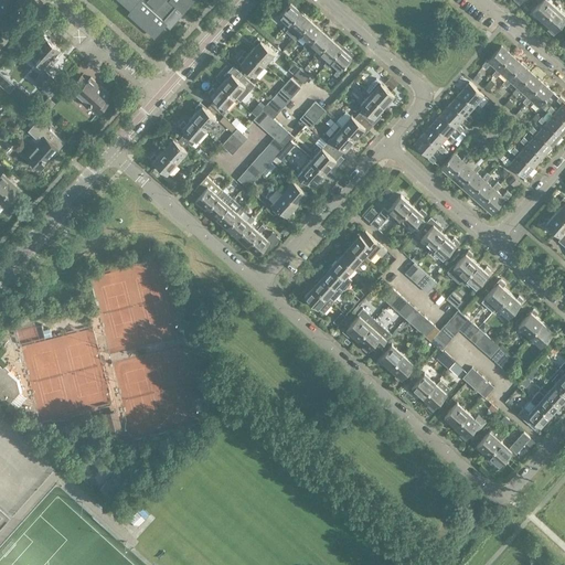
[(119,0),(131,11),(129,13),(155,36),(166,23),(170,27),(179,16),(180,14),(182,12),(183,11),(190,4),(193,0),(119,0)]
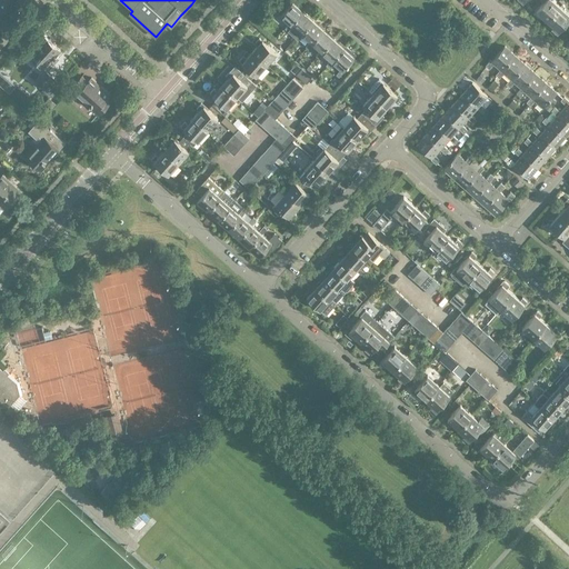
[(540,0),(543,2),(533,13),(538,18),(541,15),(548,20),(560,6),(553,0),(540,0)]
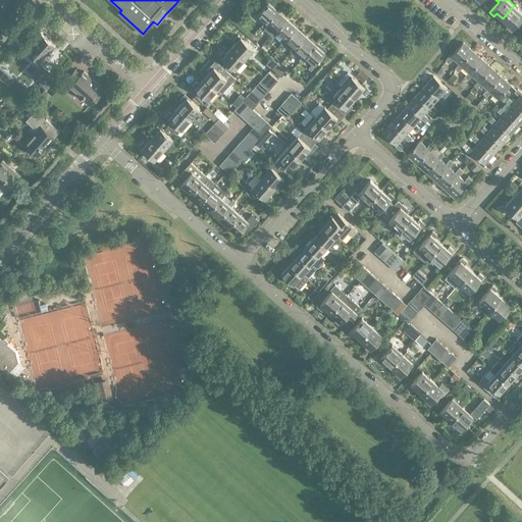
[(268,1),(263,7),(258,2),(252,9),(257,13),(265,21),(261,27),(263,29),(268,23),(267,22),(278,10),(268,1)]
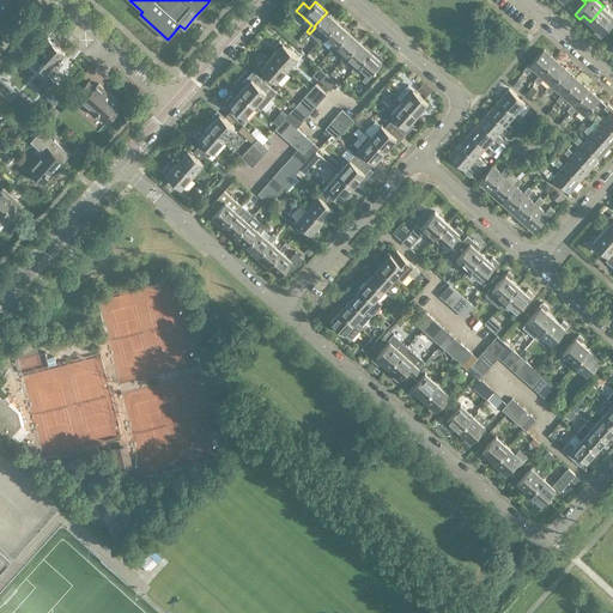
[(612,14),(604,6),(590,22),(598,29),(594,32),(599,36),(612,19),(612,14)]
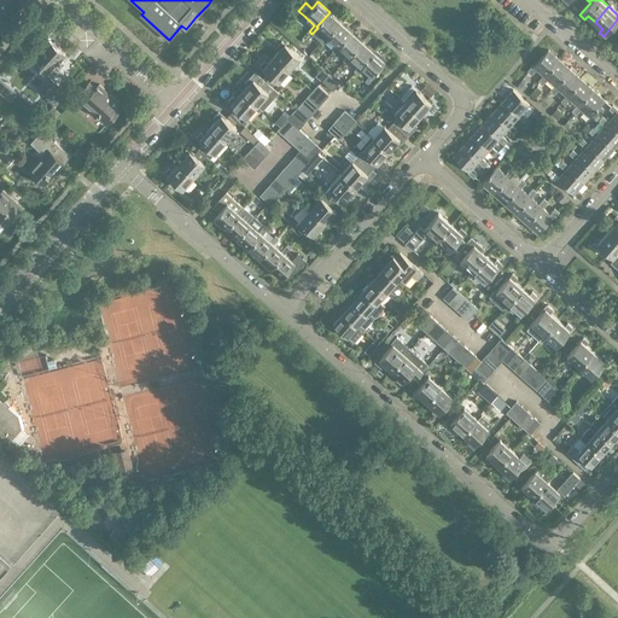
[(327,38),(340,22),(330,12),(316,27),(318,28),(312,34),(320,42),(322,44),(324,45),(328,39),(327,38)]
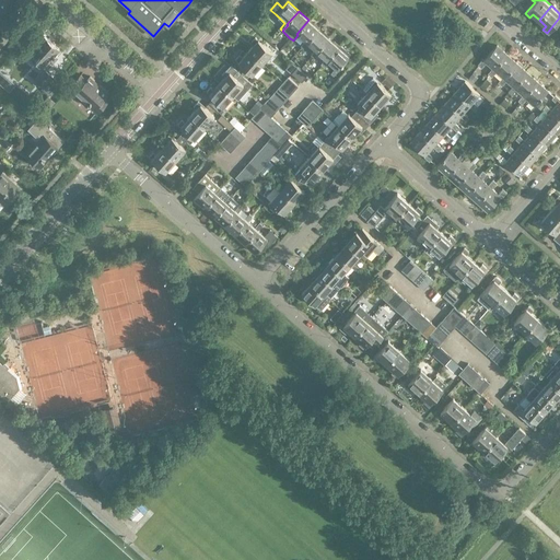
[(296,34),(298,35),(305,42),(300,46),(303,49),(308,44),(306,43),(318,28),(308,20),(296,34)]
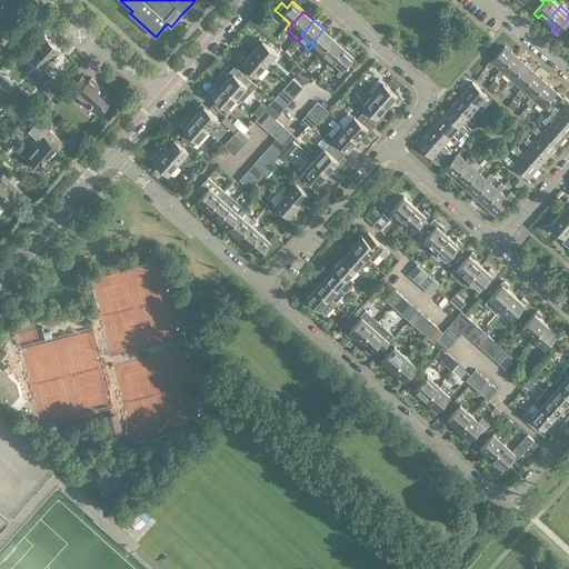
[(311,43),(313,45),(320,51),(316,57),(319,59),(323,53),(321,52),(333,39),(323,29),(311,43)]
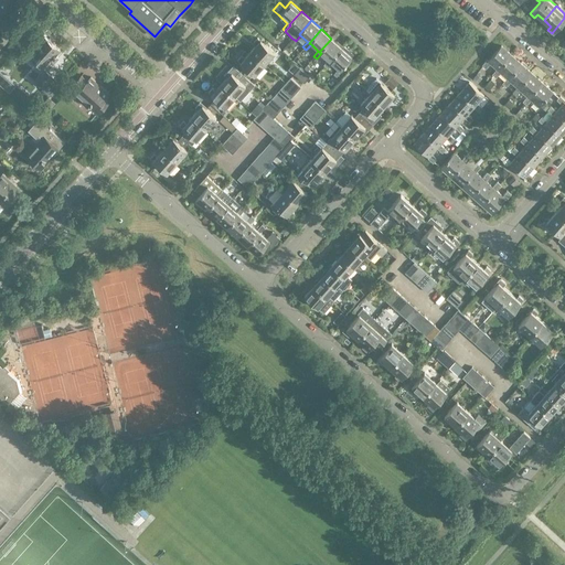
[(55,55),(61,50),(42,33),(32,45),(38,50),(33,55),(48,68),(59,57),(55,55)]
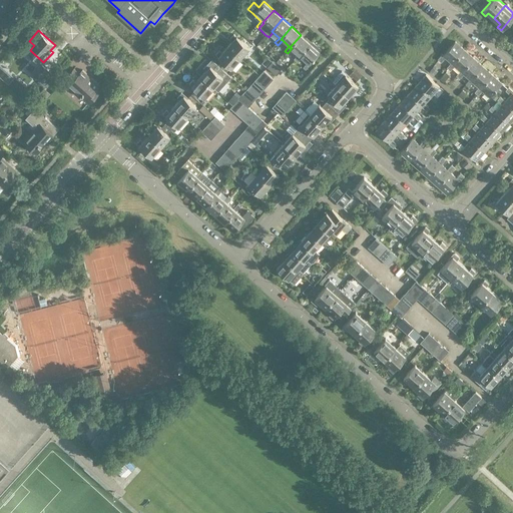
[(232,40),(227,47),(239,58),(249,47),(236,36),(233,34),(230,38),(232,40)]
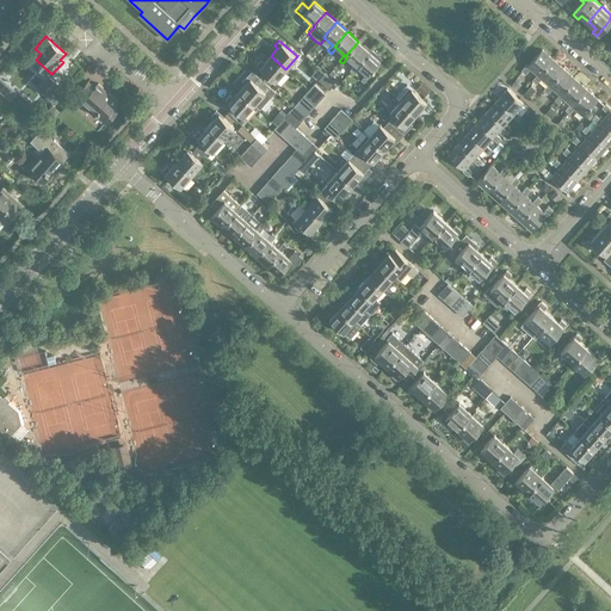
[(345,56),(347,57),(355,65),(350,71),(353,73),(358,67),(356,66),(370,51),(358,42),(345,56)]
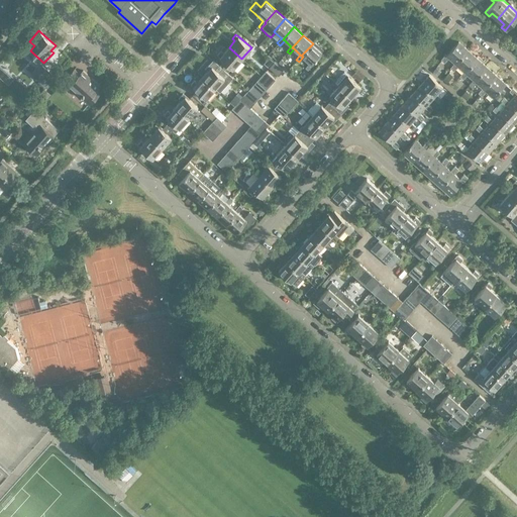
[(448,58),(454,63),(455,65),(469,50),(458,41),(446,56),(445,55),(440,60),(444,63),(448,58)]
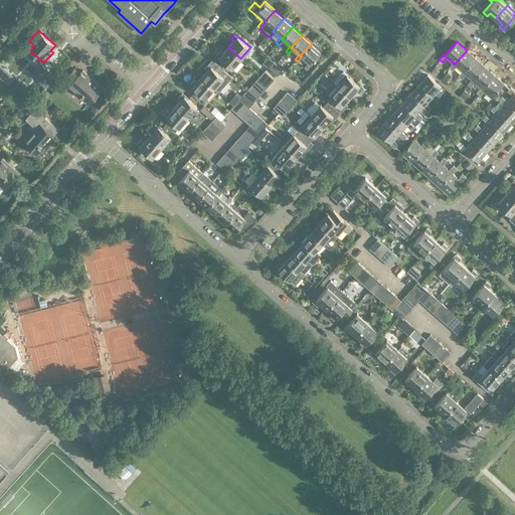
[(300,55),(302,56),(308,62),(304,67),(307,69),(311,65),(310,64),(321,51),(312,43),(300,55)]
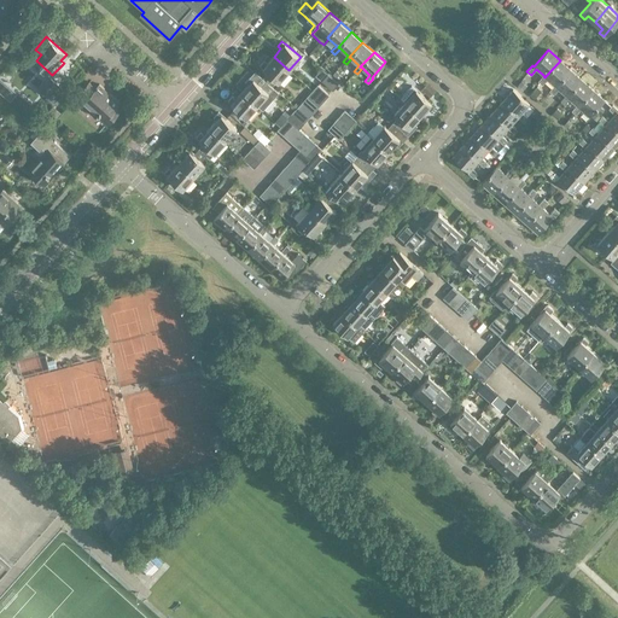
[(289,70),(274,57),(267,63),(264,60),(260,65),(263,68),(262,69),(278,82),(289,70)]
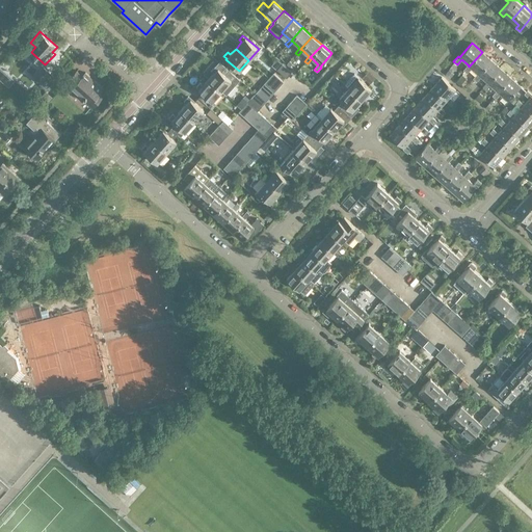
[(469,67),(468,64),(463,70),(467,73),(471,68),(477,74),(479,75),(491,60),(482,52),(469,67)]
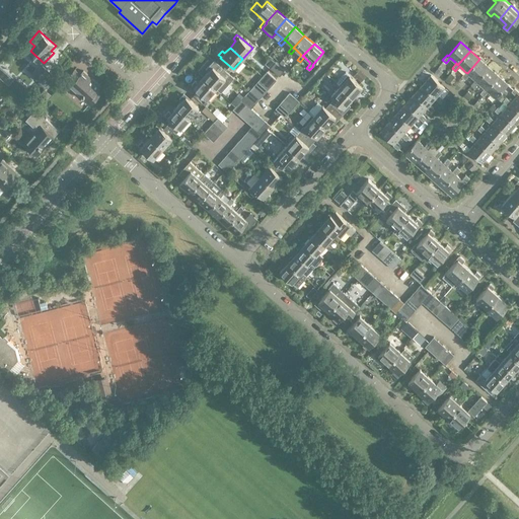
[(467,73),(465,72),(461,77),(464,80),(469,75),(474,80),(476,81),(489,67),(479,59),(467,73)]
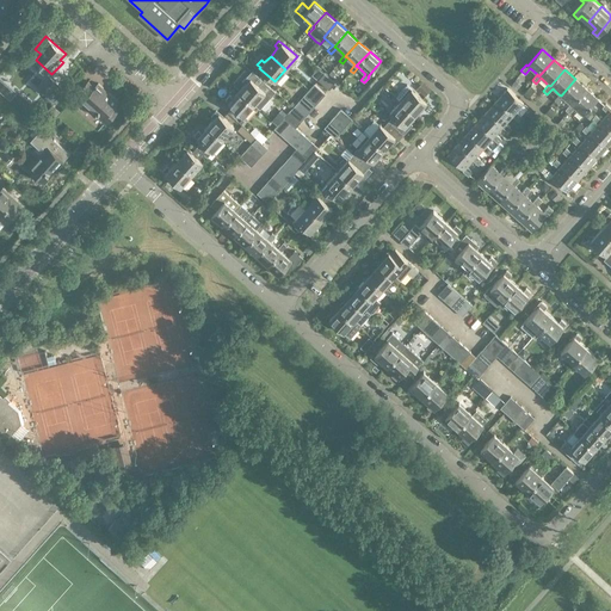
[(254,73),(250,79),(247,76),(242,81),(245,84),(239,91),(254,104),(259,109),(276,91),(254,73)]
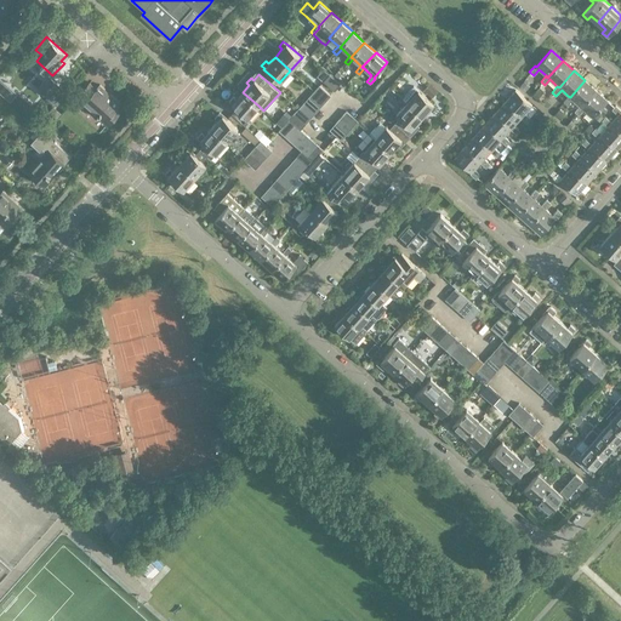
[(329,74),(323,80),(334,90),(340,84),(329,74)]
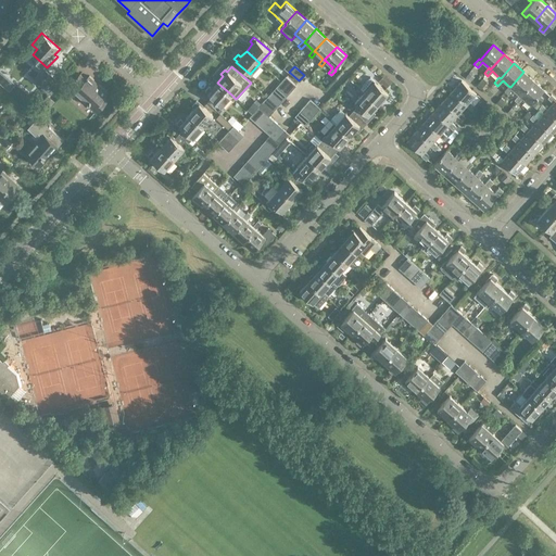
[(59,81),(51,75),(45,70),(35,80),(41,86),(49,92),(59,81)]
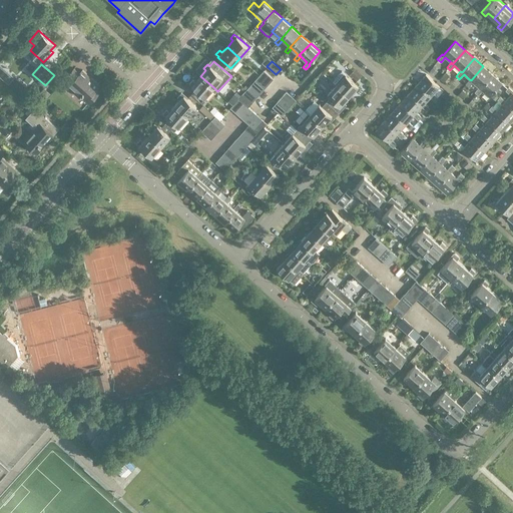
[(471,80),(469,79),(465,84),(468,87),(473,82),(479,87),(480,88),(492,75),(483,66),(471,80)]
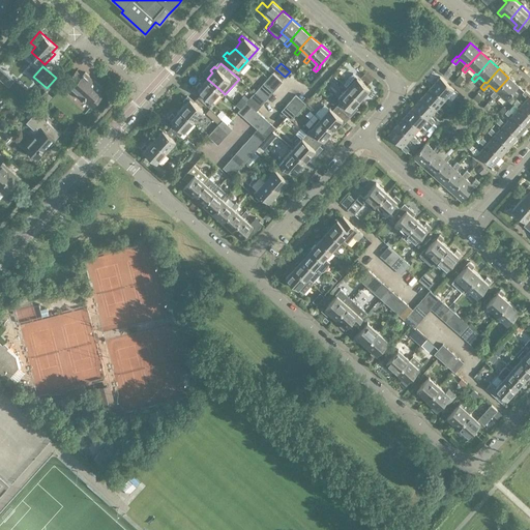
[(95,94),(101,87),(85,72),(82,76),(77,70),(61,87),(67,93),(71,89),(91,107),(99,97),(95,94)]
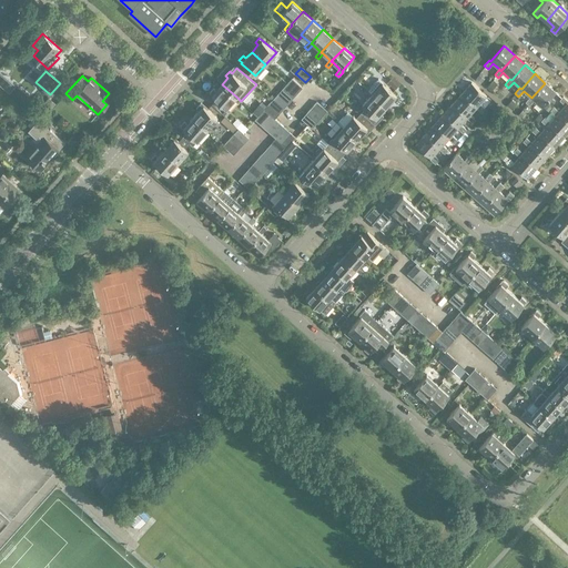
[(292,78),(287,83),(297,92),(303,87),(292,78)]
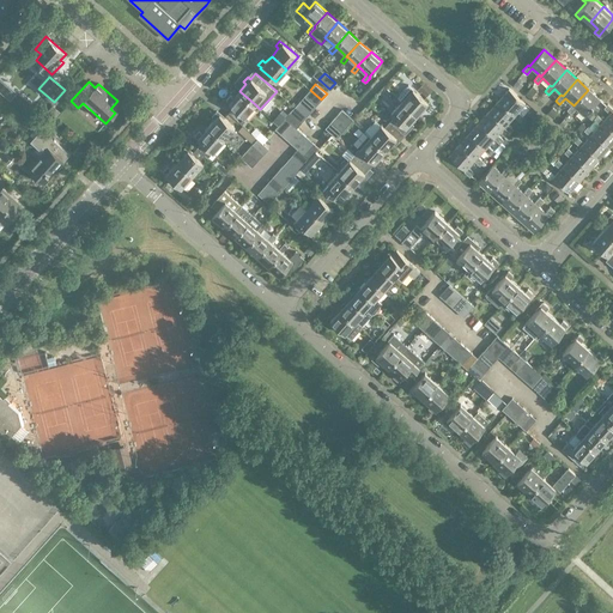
[(399,95),(396,97),(401,102),(417,115),(424,108),(426,111),(431,107),(428,103),(408,85),(399,95)]
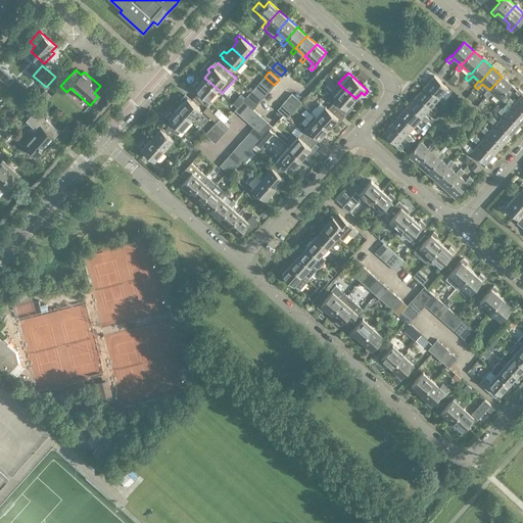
[(434,76),(425,86),(439,98),(438,99),(443,103),(446,100),(441,96),(447,88),(434,76)]
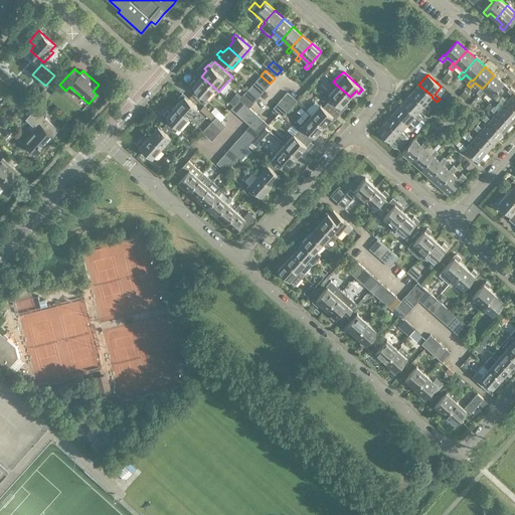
[(261,75),(256,80),(266,89),(270,83),(261,75)]
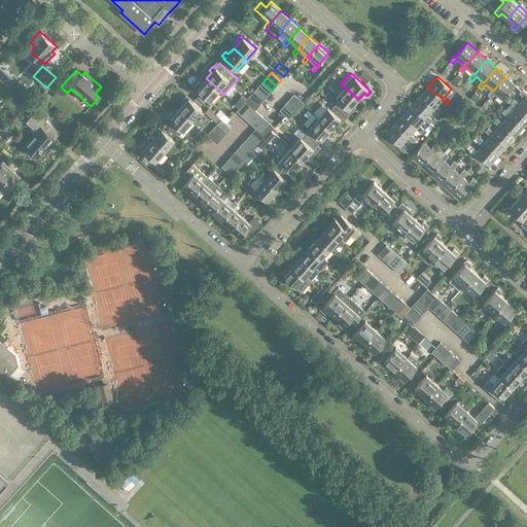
[(493,91),(492,90),(487,95),(491,98),(495,93),(502,100),(516,85),(505,77),(493,91)]
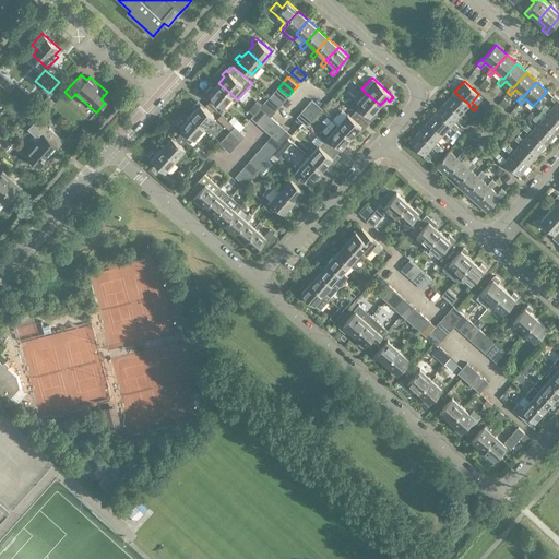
[(233,95),(218,83),(213,90),(210,87),(206,92),(209,94),(223,107),(233,95)]
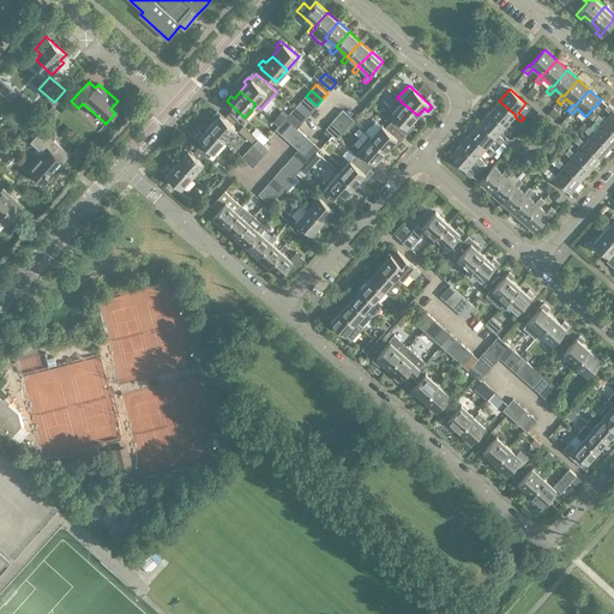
[(306,96),(301,101),(312,112),(317,106),(306,96)]
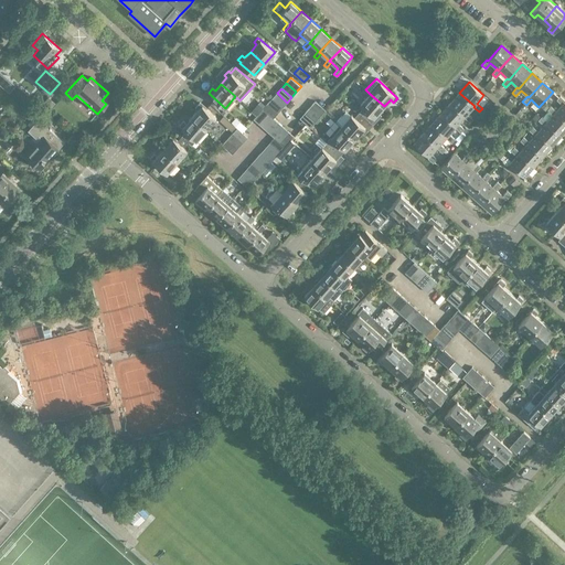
[(277,93),(273,98),(283,107),(287,103),(277,93)]
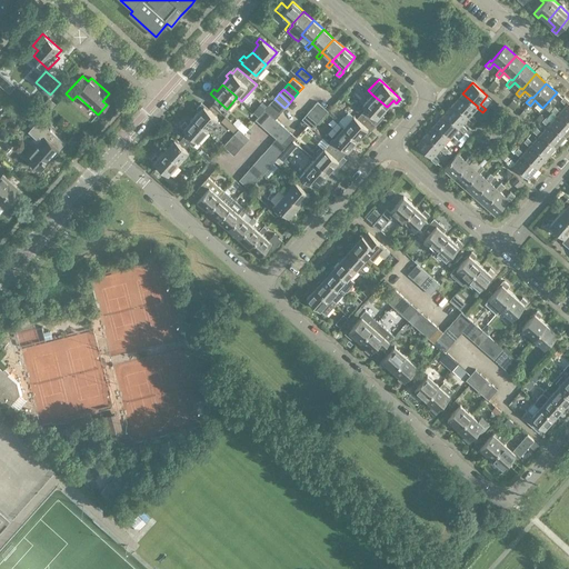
[(478,107),(462,93),(453,103),(469,117),(468,118),(472,123),(476,119),(470,115),(477,108),(478,107)]
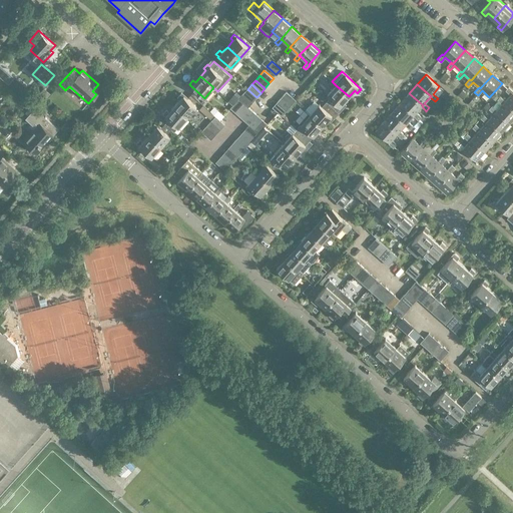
[(330,97),(326,102),(336,111),(340,106),(343,109),(346,105),(344,102),(349,96),(336,85),(327,95),(330,97)]
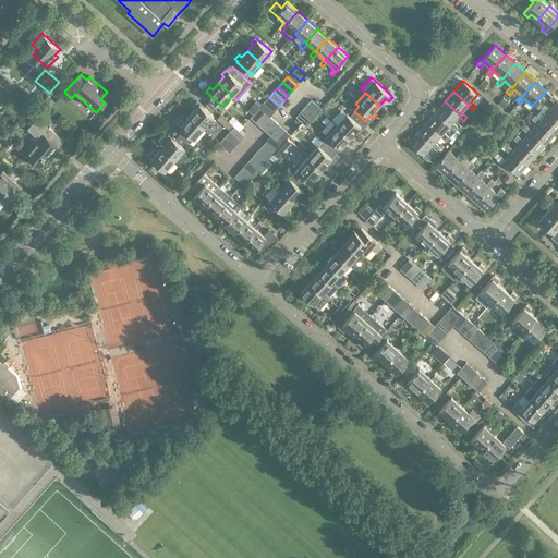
[(48,95),(40,102),(48,109),(55,101),(48,95)]
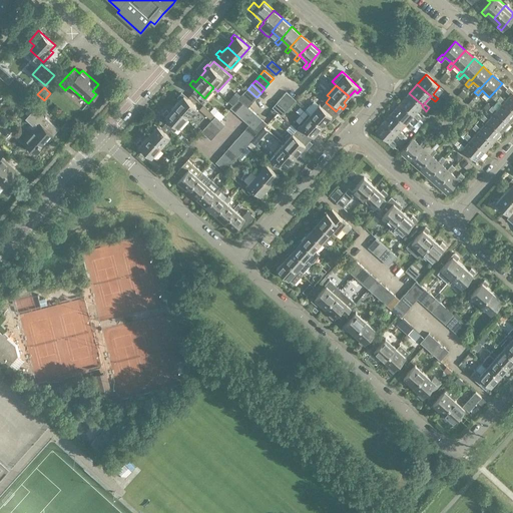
[(510,95),(504,101),(503,102),(512,110),(512,93),(512,91),(508,87),(505,91),(510,95)]
